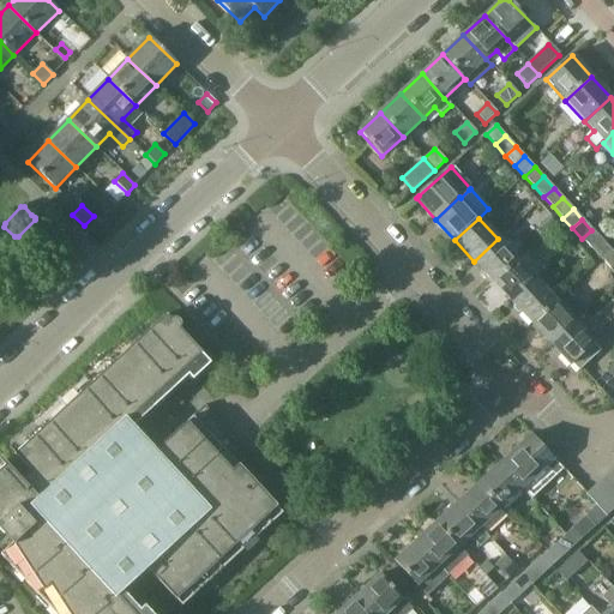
[(591,250),(601,240),(591,230),(582,239),(591,250)]
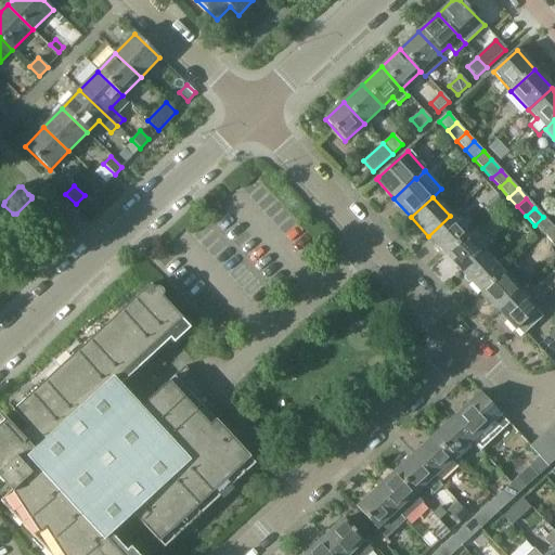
[(450,216),(428,236),(446,255),(467,235),(450,216)]
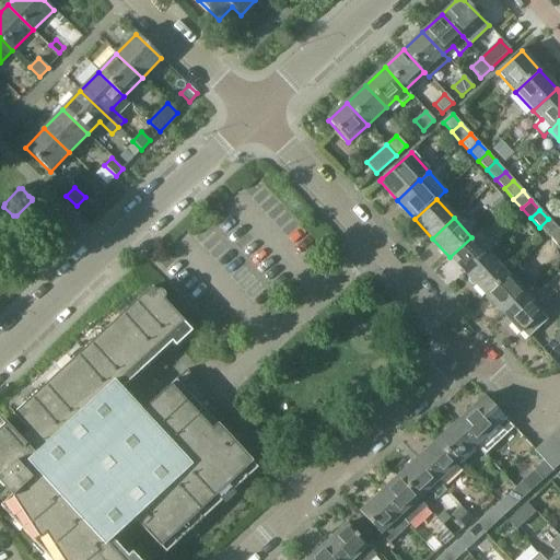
[(557,229),(548,219),(539,228),(548,237),(557,229)]
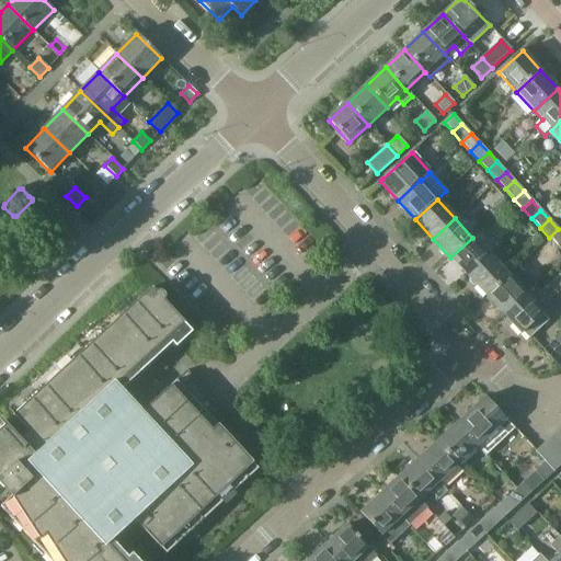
[(560,243),(560,231),(558,229),(549,238),(558,247),(560,243)]
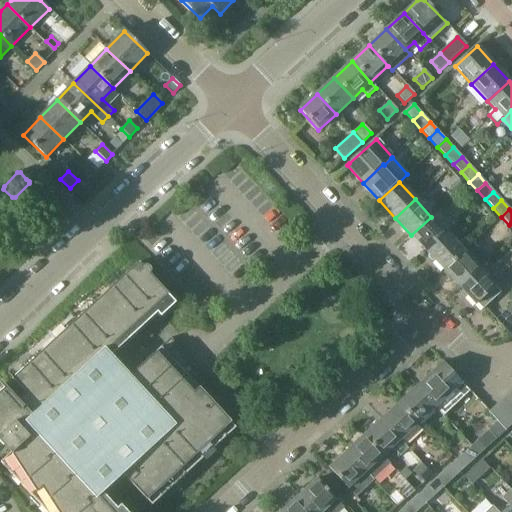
[(431,217),(411,235),(427,253),(447,234),(431,217)]
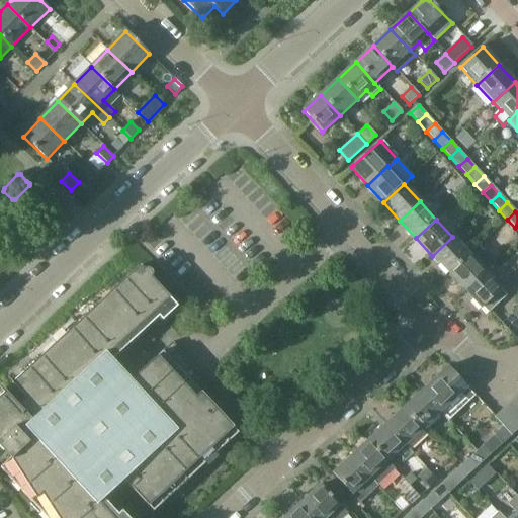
[(452,237),(432,256),(448,273),(468,255),(452,237)]
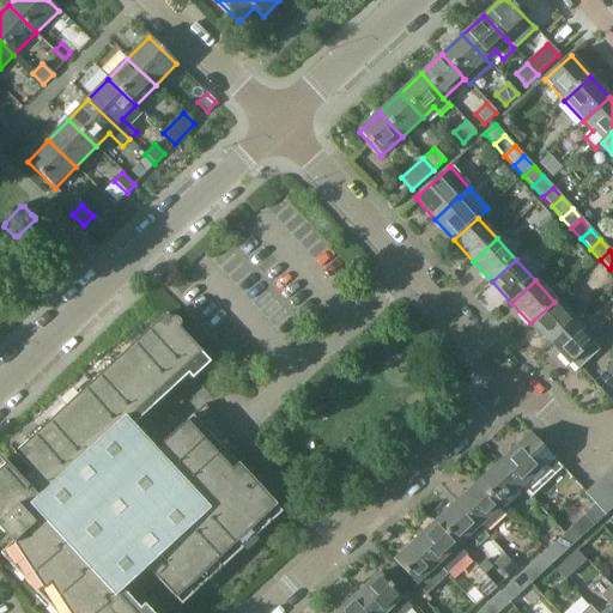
[(554,302),(530,323),(550,344),(574,322),(584,313),(565,291),(554,302)]
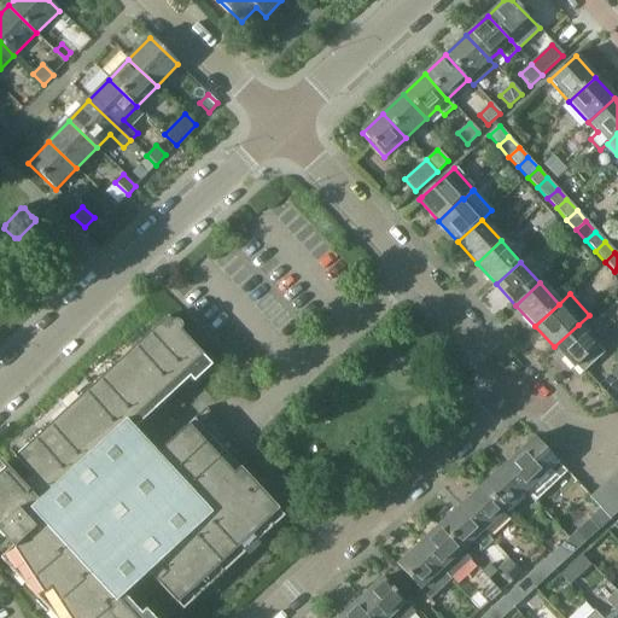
[(284,517),(229,458),(227,455),(220,461),(213,453),(228,438),(205,408),(156,454),(134,430),(188,379),(193,384),(213,366),(180,332),(181,328),(181,325),(179,322),(175,321),(172,322),(167,318),(151,332),(156,337),(136,356),(130,350),(101,378),(106,383),(86,402),(81,396),(51,424),(56,430),(35,448),(30,443),(15,458),(30,474),(22,484),(7,470),(0,476),(0,535),(4,538),(4,537),(12,547),(0,558),(16,575),(17,573),(25,582),(24,584),(39,600),(40,599),(48,608),(47,610),(54,617),(152,617),(145,610),(140,614),(123,595),(149,573),(176,604),(187,594),(193,600),(223,573),(217,566),(237,548),(244,554),(284,517)]
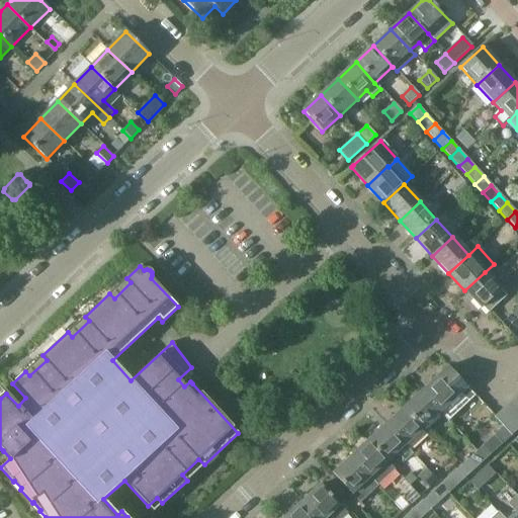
[(485,272),(464,290),(481,309),(483,307),(488,313),(501,301),(507,295),(485,272)]
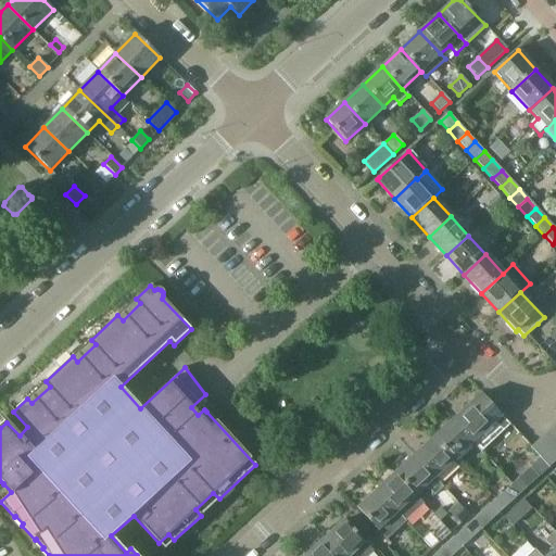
[(481,394),(470,404),(452,421),(471,443),(481,453),(509,426),(481,394)]
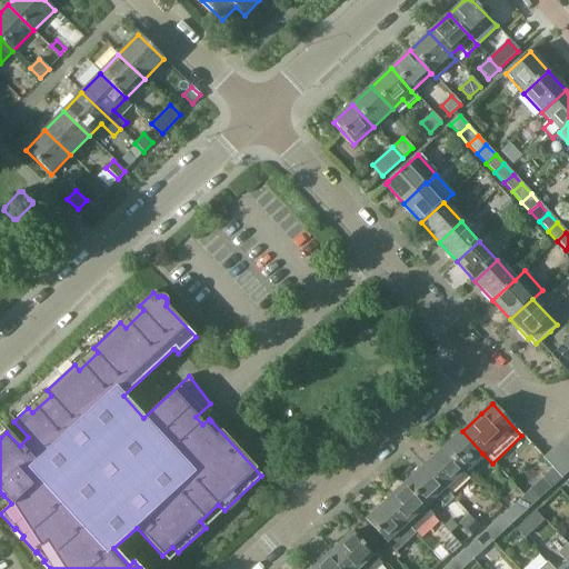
[(482,453),(462,431),(442,449),(463,471),(482,453)]
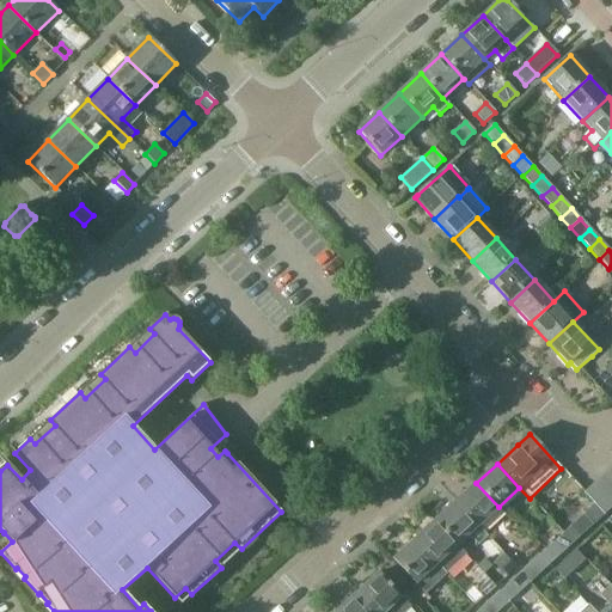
[(611,483),(604,475),(593,484),(611,503),(611,483)]
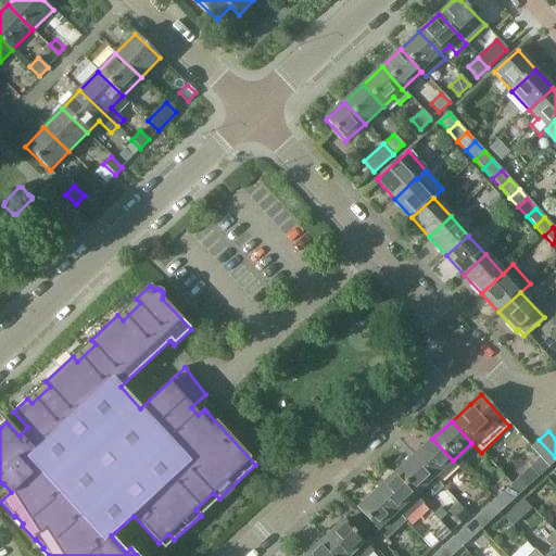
[(453,460),(432,439),(414,456),(433,478),(453,460)]
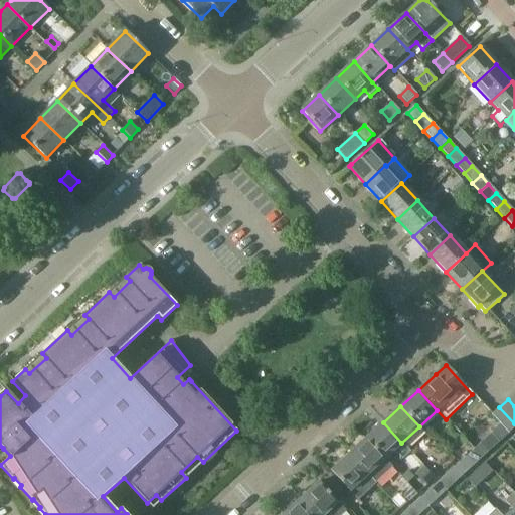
[(514,426),(514,423),(499,407),(491,414),(508,434),(514,426)]
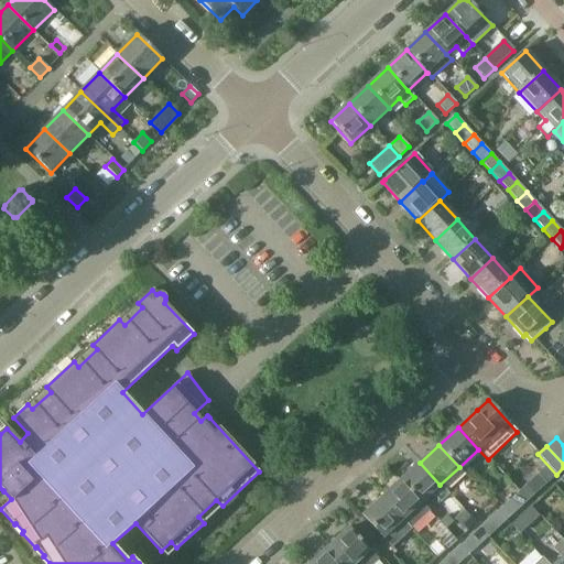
[(440,485),(420,463),(400,480),(421,502),(432,492),(441,502),(448,495),(440,485)]
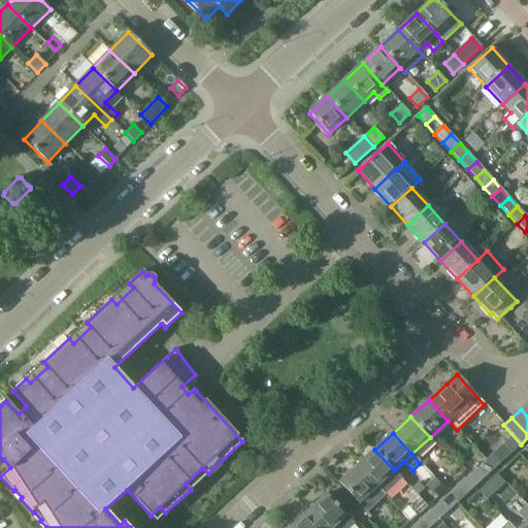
[(510,453),(502,444),(494,452),(502,460),(510,453)]
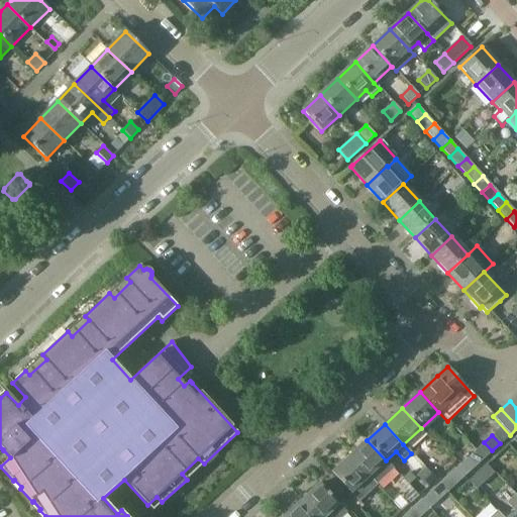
[(393,468),(386,460),(367,440),(349,455),(375,484),(393,468)]
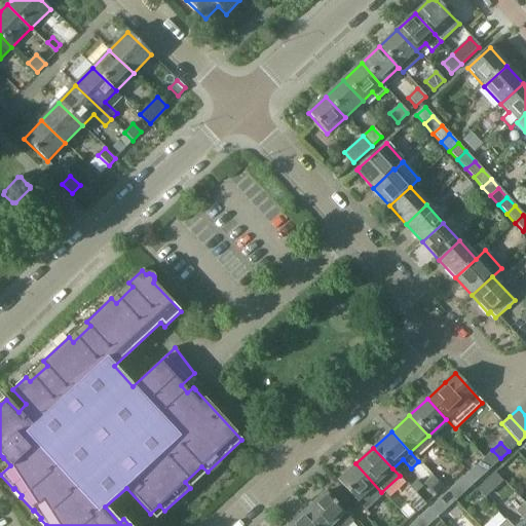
[(500,458),(492,450),(483,459),(490,467),(500,458)]
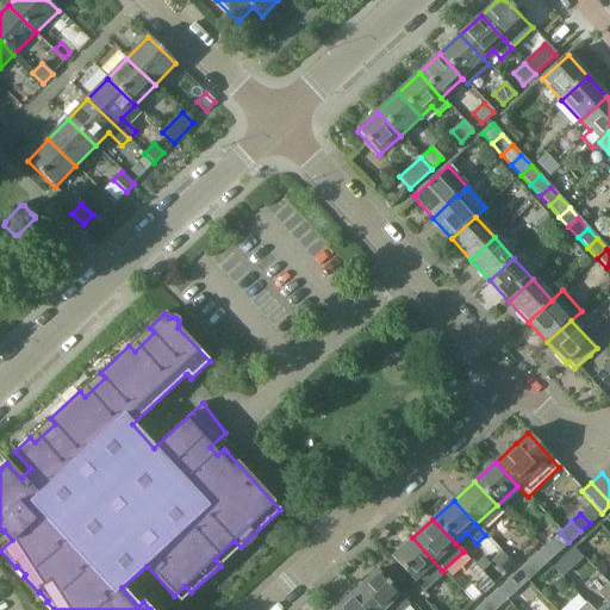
[(568,542),(560,533),(551,541),(560,551),(568,542)]
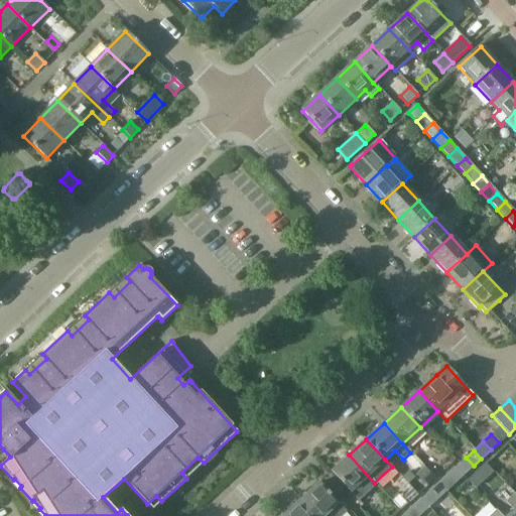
[(374,483),(349,455),(331,472),(358,501),(375,485),(374,483)]
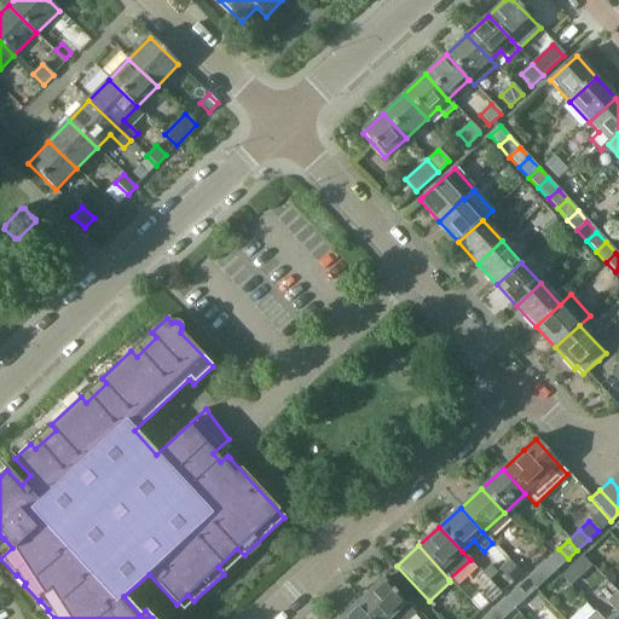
[(556,570),(568,559),(559,549),(547,560),(556,570)]
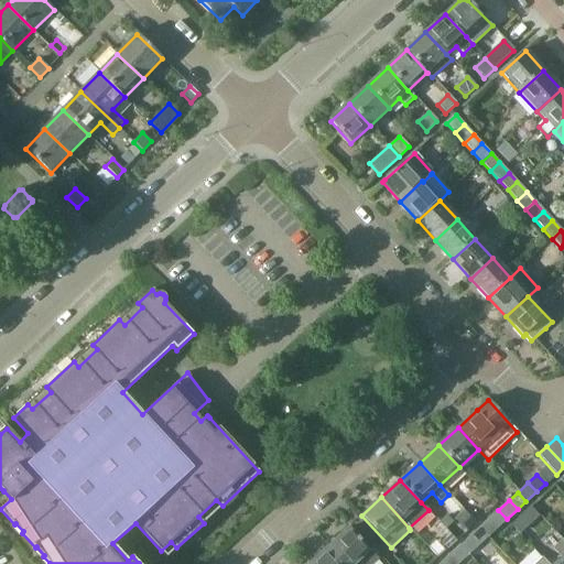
[(533,505),(516,521),(522,529),(541,512),(533,505)]
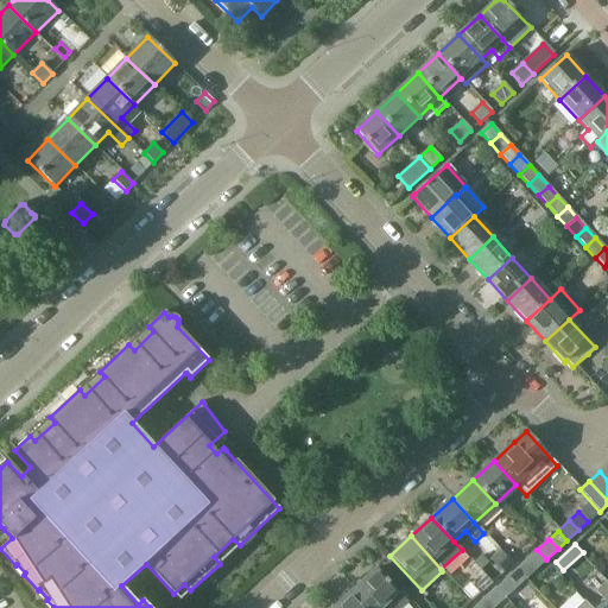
[(500,550),(491,558),(504,572),(513,563),(500,550)]
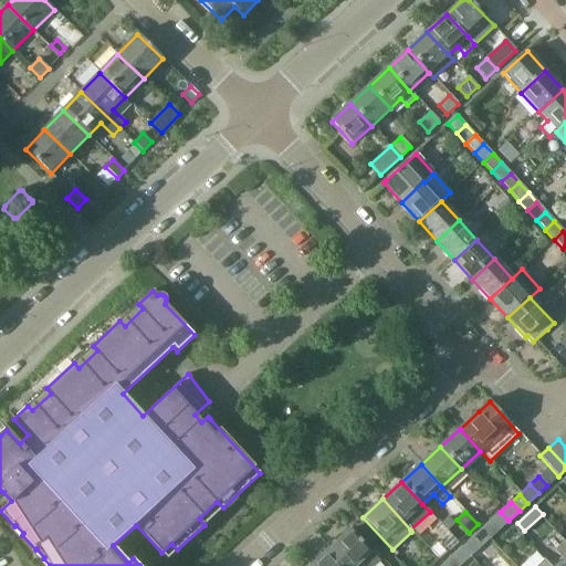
[(509,521),(500,512),(492,520),(500,528),(509,521)]
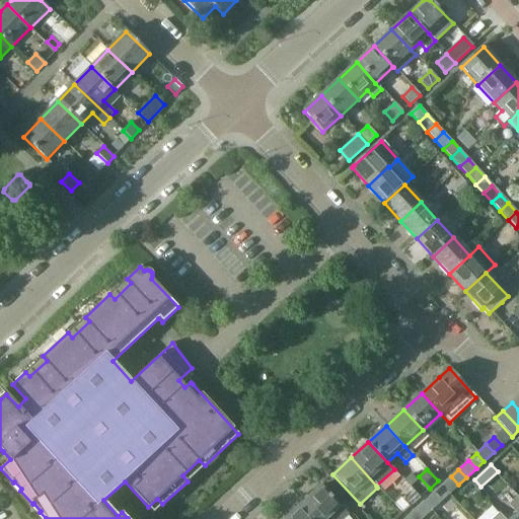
[(411,474),(404,480),(411,487),(417,482),(411,474)]
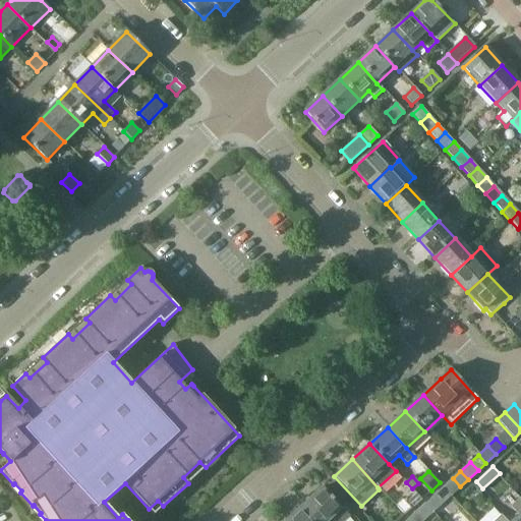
[(450,496),(460,486),(453,478),(443,487),(450,496)]
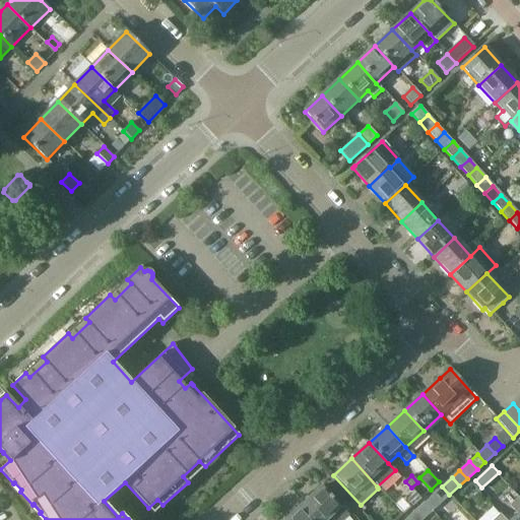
[(322,486),(304,503),(319,519),(344,519),(349,516),(322,486)]
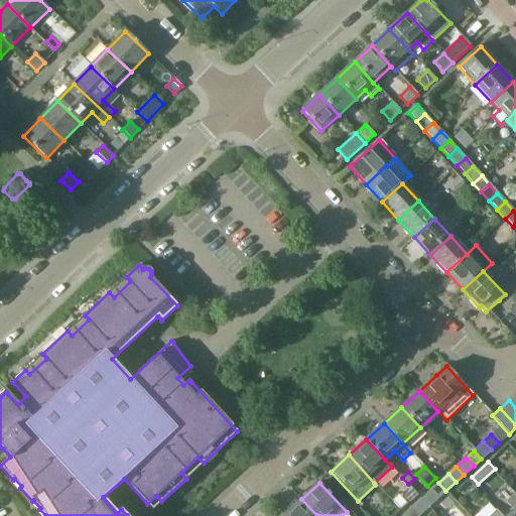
[(437,498),(445,491),(438,483),(430,490),(437,498)]
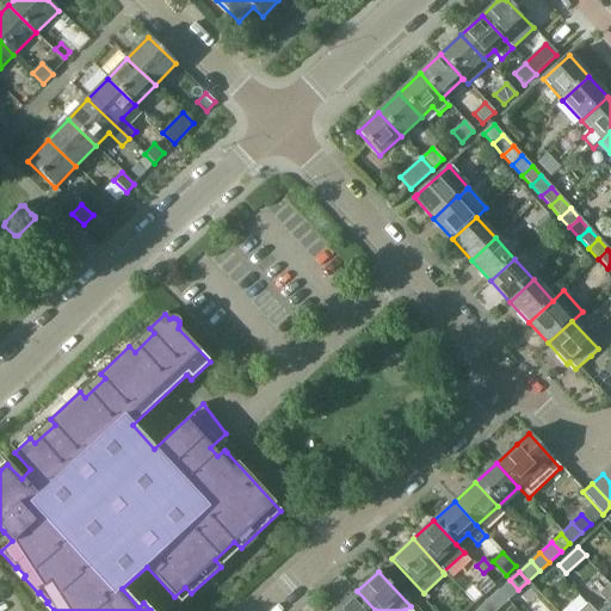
[(507,600),(518,590),(510,580),(498,591),(507,600)]
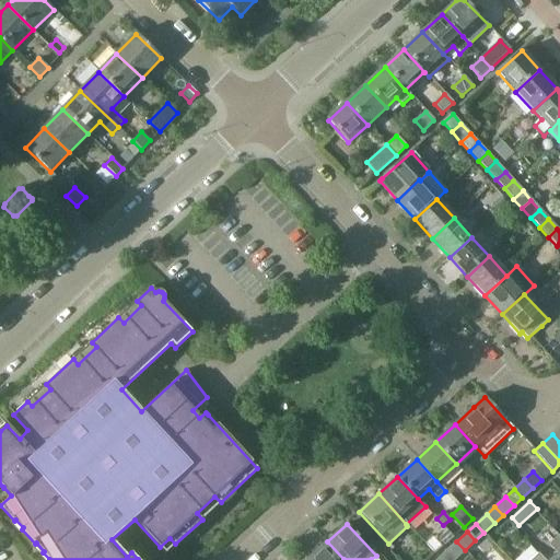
[(559,559),(559,538),(558,536),(548,545),(557,555),(549,559),(559,559)]
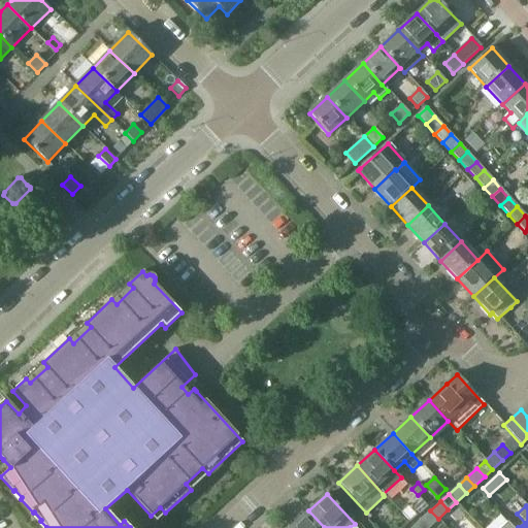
[(324,527),(308,510),(290,527),(291,527),(324,527)]
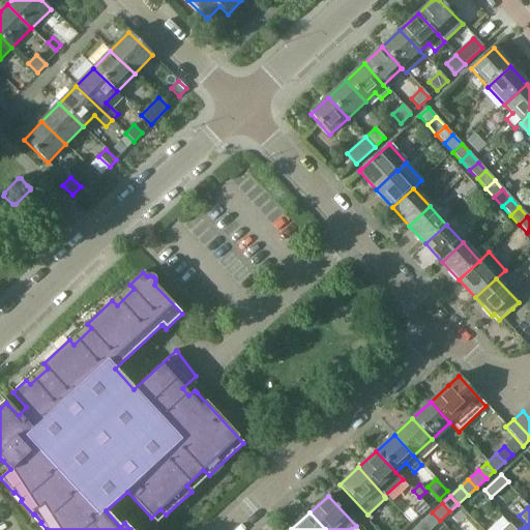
[(440,521),(432,512),(424,520),(432,528),(440,521)]
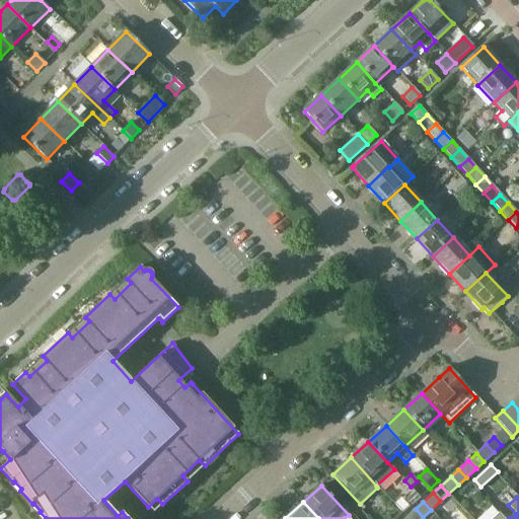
[(406,518),(421,518),(423,517),(416,509),(405,518),(406,518)]
